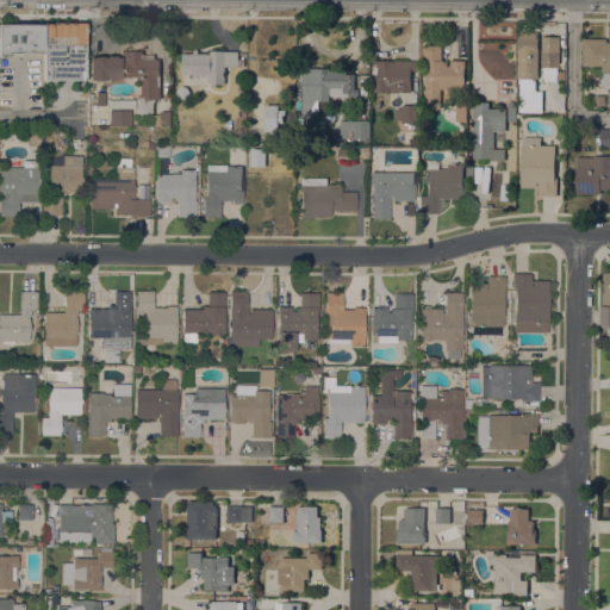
[(43,80),(43,23),(85,23),(85,80),(43,80)]
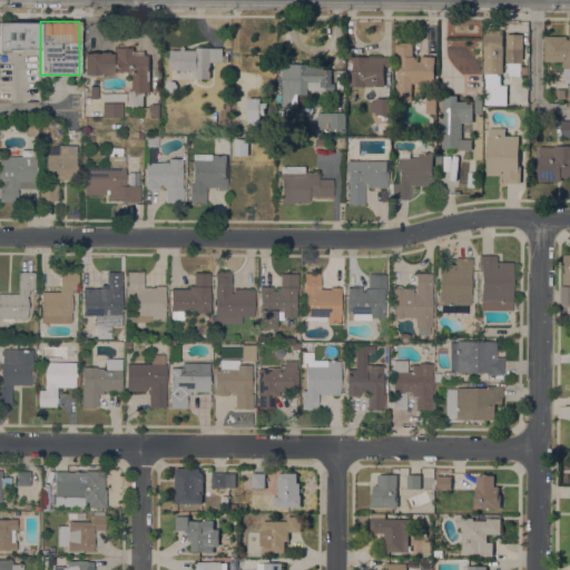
[(0,22),(39,22),(39,49),(21,49),(21,51),(0,51),(0,22)]
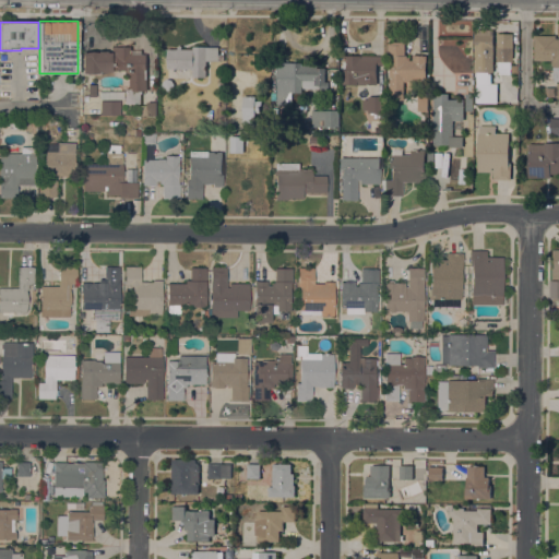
[(474,33),(476,33),(477,28),(491,28),(490,33),(494,33),(494,71),(474,71),(474,60),(474,33)]
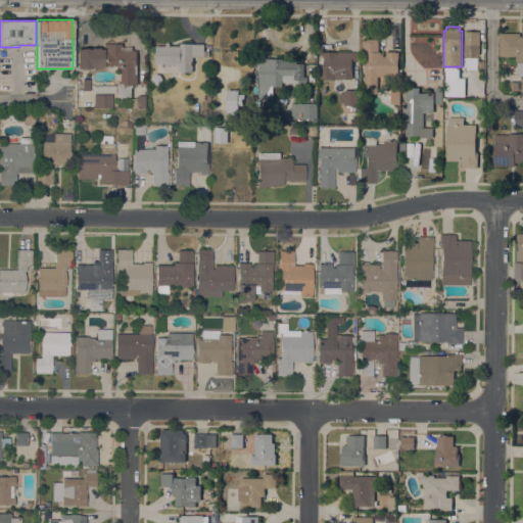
[(479,57),(464,57),(465,31),(479,31),(479,57)]
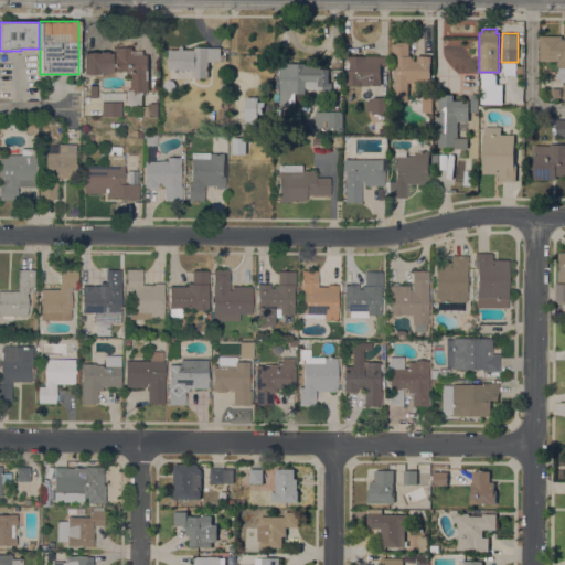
[(562,35),(562,39),(564,39),(564,81),(560,81),(560,65),(557,65),(557,60),(540,60),(540,35),(562,35)]
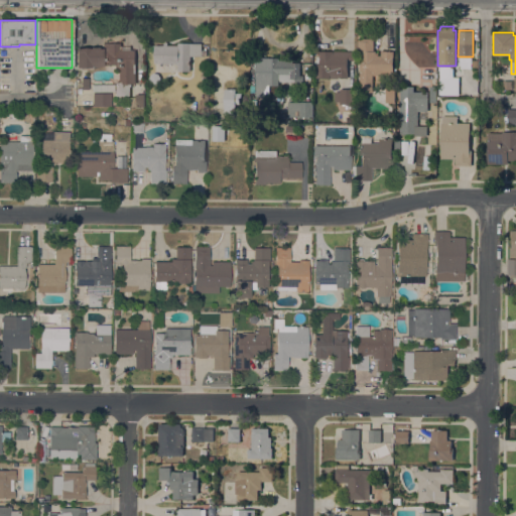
[(373,38),(373,50),(376,50),(376,51),(378,51),(378,54),(381,54),(381,49),(382,49),(382,50),(393,50),(393,57),(393,75),(373,75),(373,92),(360,92),(360,53),(358,53),(358,38),(373,38)]
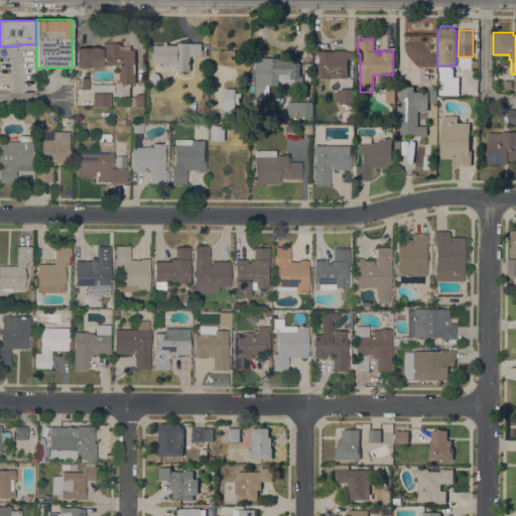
[(76,47),(90,47),(98,46),(98,48),(103,48),(103,42),(121,42),(121,45),(130,45),(130,49),(135,49),(135,83),(131,83),(131,86),(129,86),(129,96),(115,96),(115,81),(118,81),(118,76),(120,76),(119,67),(117,67),(117,65),(104,65),(104,66),(90,66),(90,67),(76,67),(76,47)]
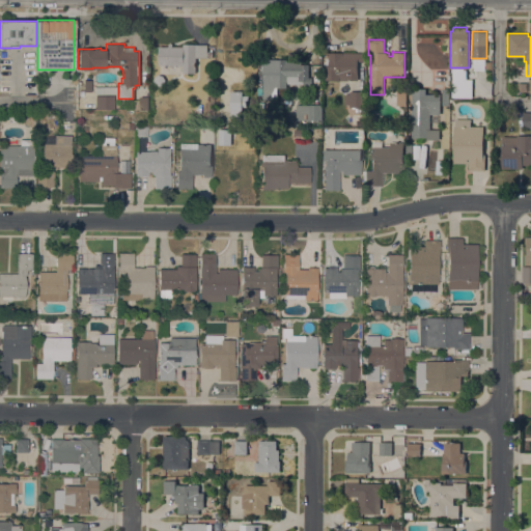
[(183,46),(183,44),(207,44),(206,51),(212,51),(212,57),(196,57),(196,71),(184,71),(184,65),(159,64),(159,46),(183,46)]
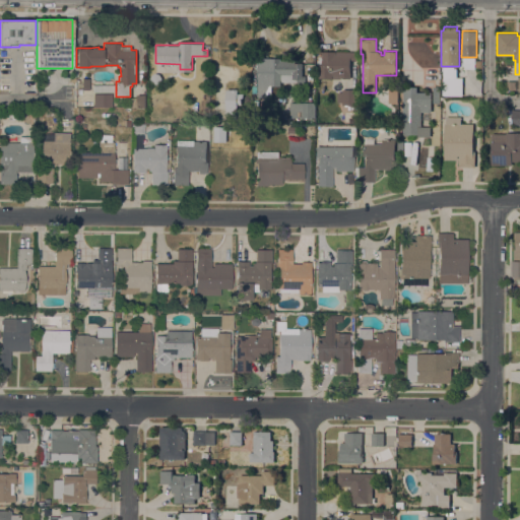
[(356,51),(356,60),(350,60),(350,72),(350,78),(347,78),(340,77),(340,78),(331,78),(323,78),(318,78),(318,64),(322,64),(322,55),(322,51),(356,51)]
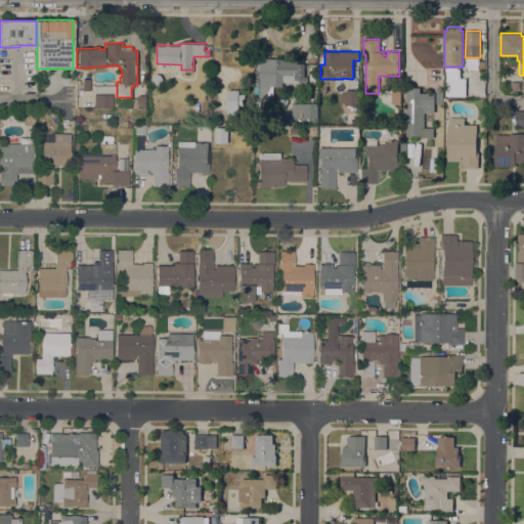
[(282,58),(282,60),(298,60),(298,63),(304,63),(304,76),(308,76),(308,84),(299,84),(299,82),(284,82),(284,81),(282,81),(282,86),(273,86),(273,97),(260,97),(260,58),(282,58)]
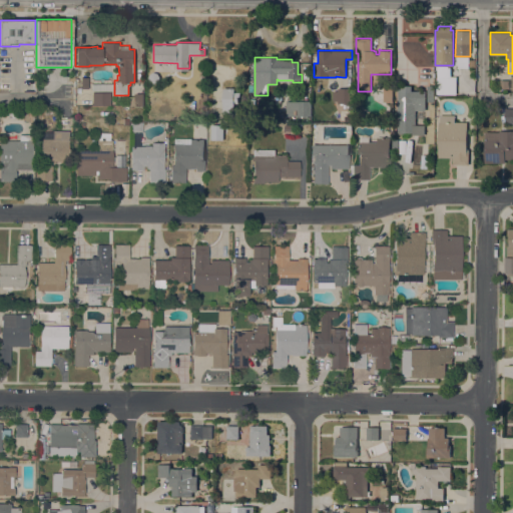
[(88,88),(80,88),(80,77),(88,77),(88,88)]
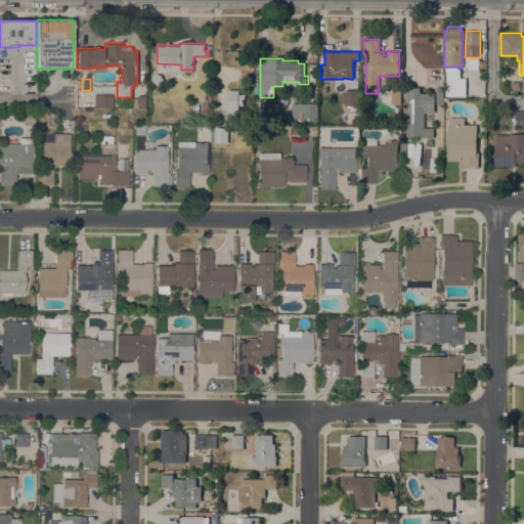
[(520,81),(520,90),(511,90),(511,81),(520,81)]
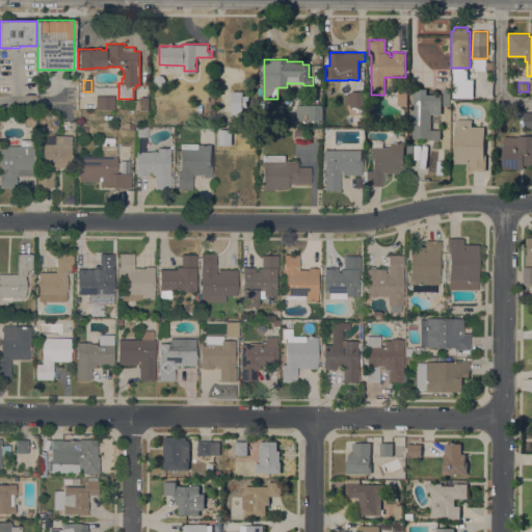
[(117,86),(117,95),(95,95),(95,86),(117,86)]
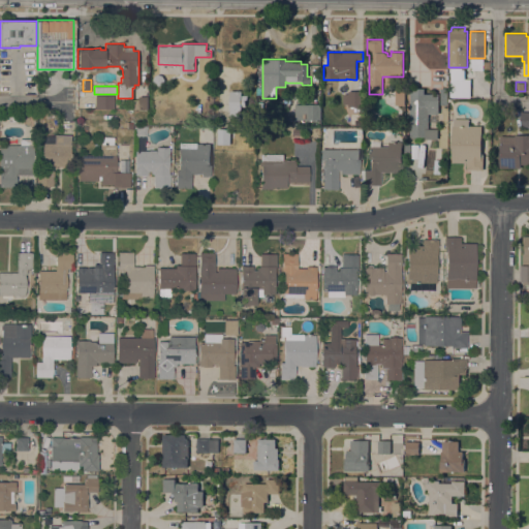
[(395,86),(405,86),(404,104),(395,104),(395,86)]
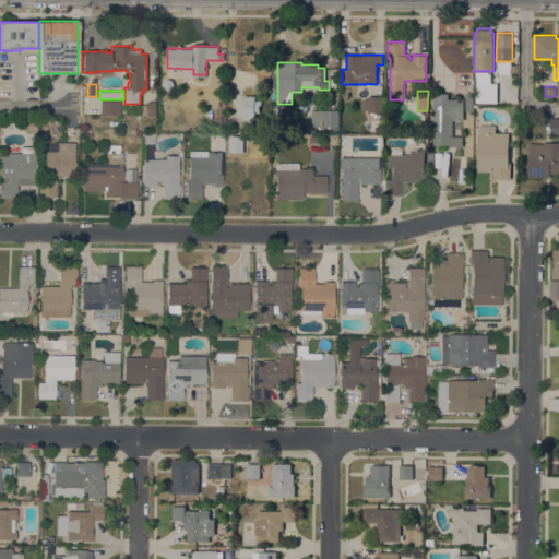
[(432,144),(433,93),(448,93),(448,98),(464,98),(463,120),(452,120),(452,138),(462,138),(462,145),(451,144),(432,144)]
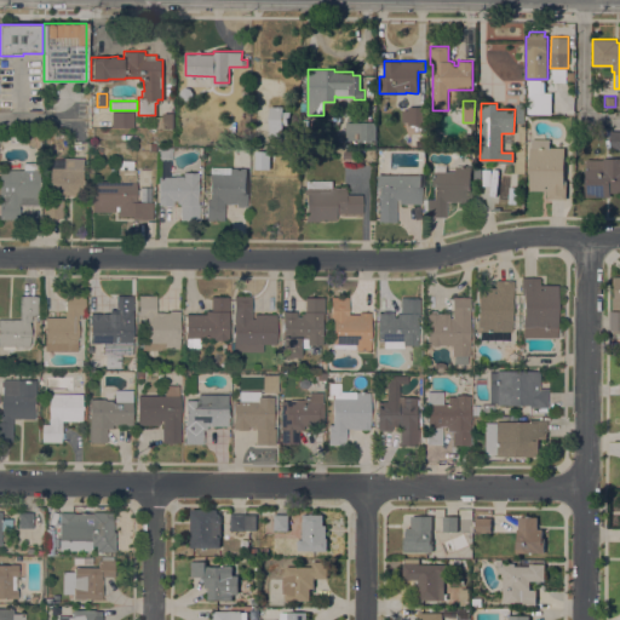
[(270,105),(283,107),(282,110),(288,110),(287,124),(282,124),(282,131),(281,141),(275,141),(275,137),(269,137),(270,105)]
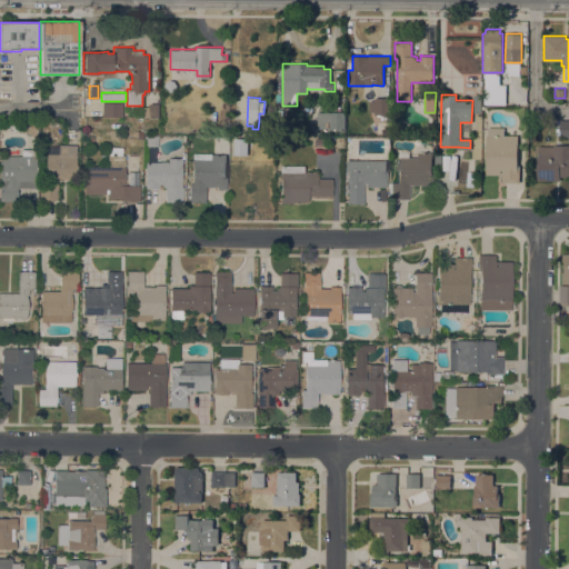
[(369,100),(375,100),(375,97),(390,97),(390,115),(375,115),(375,111),(369,111),(369,100)]
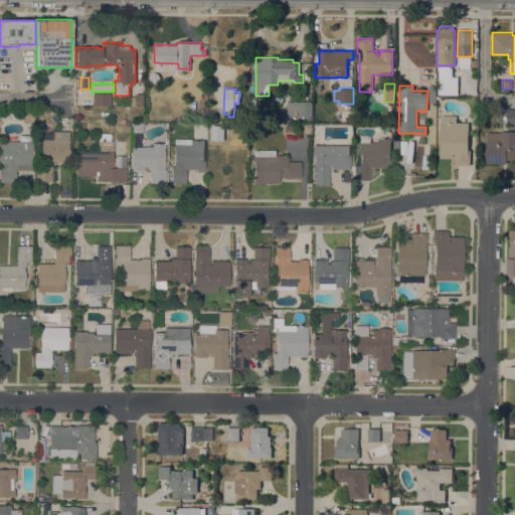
[(111,93),(111,106),(93,106),(93,93),(111,93)]
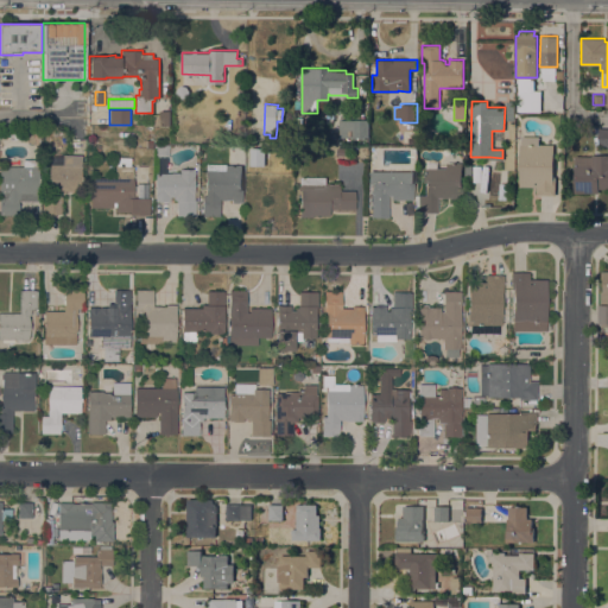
[(169,125),(151,125),(151,114),(159,114),(159,111),(169,111),(169,125)]
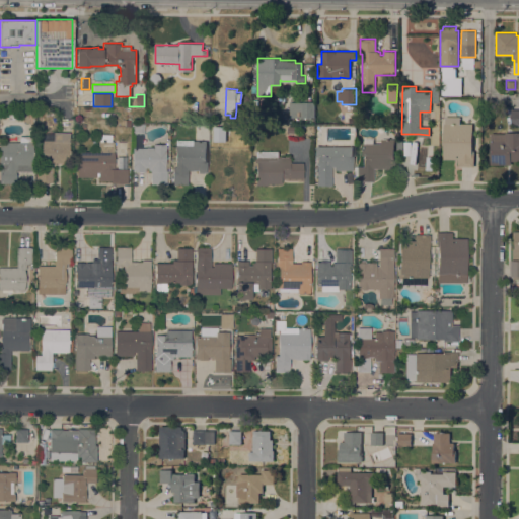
[(314,102),(313,118),(290,118),(290,102),(314,102)]
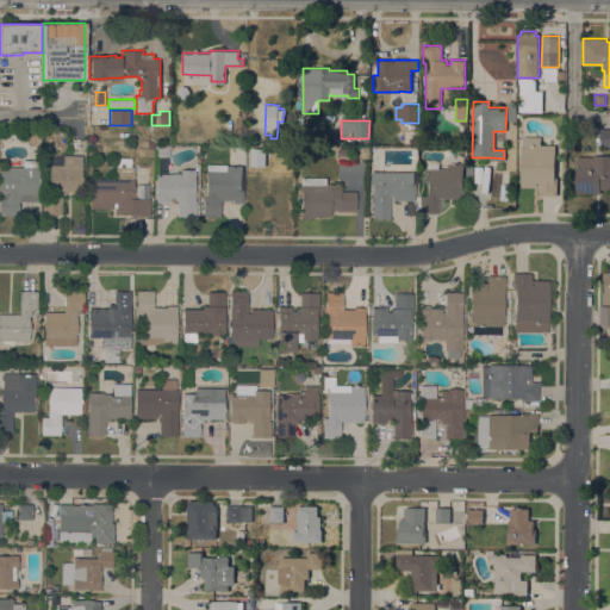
[(609,126),(598,128),(598,145),(609,145),(609,126)]
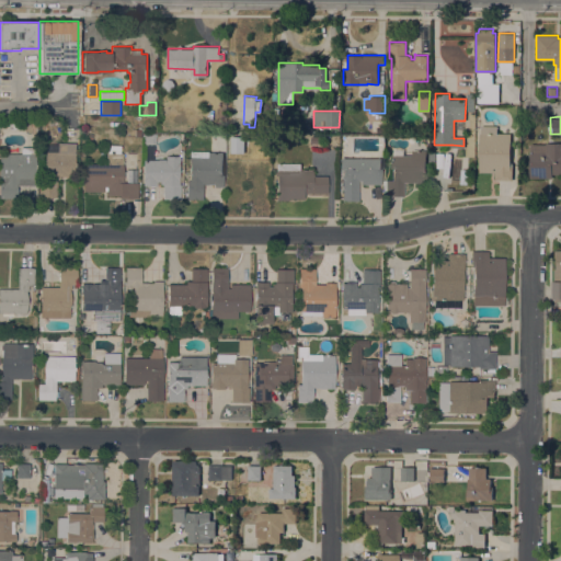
[(479,133),(481,133),(481,126),(496,126),(496,133),(511,133),(511,163),(513,163),(513,180),(495,180),(495,172),(479,171),(479,133)]
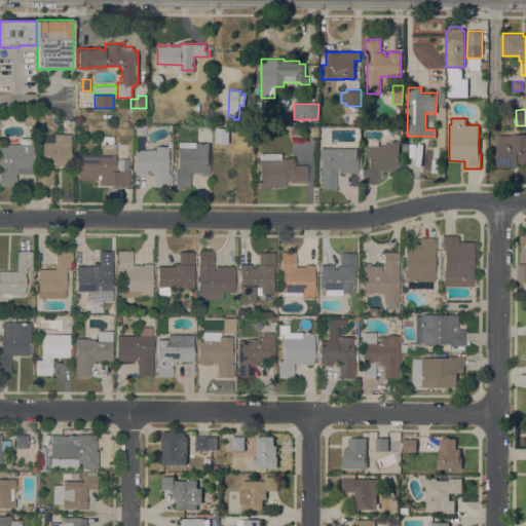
[(145,133),(134,133),(134,124),(145,125),(145,133)]
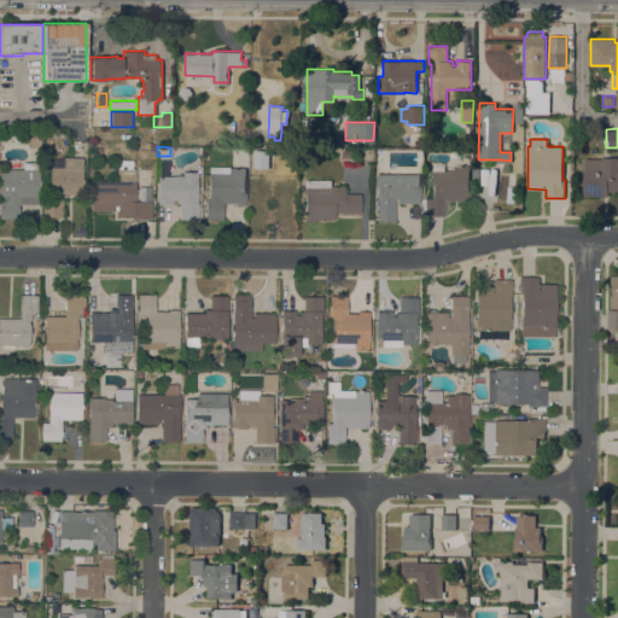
[(269,168),(254,168),(254,150),(269,150),(269,168)]
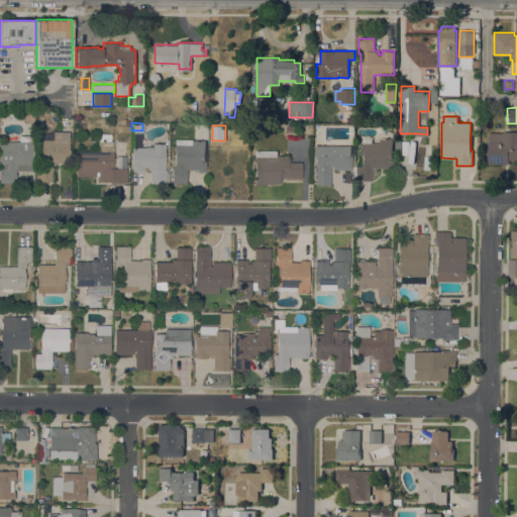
[(36,181),(36,178),(37,178),(37,166),(42,166),(41,150),(42,132),(53,132),(53,131),(69,132),(69,163),(52,162),(52,167),(53,167),(53,182),(36,181)]
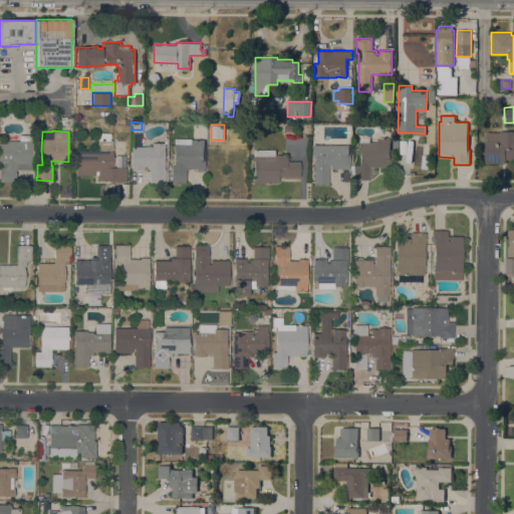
[(485,163),(485,132),(500,132),(500,131),(513,131),(513,160),(505,160),(505,163),(485,163)]
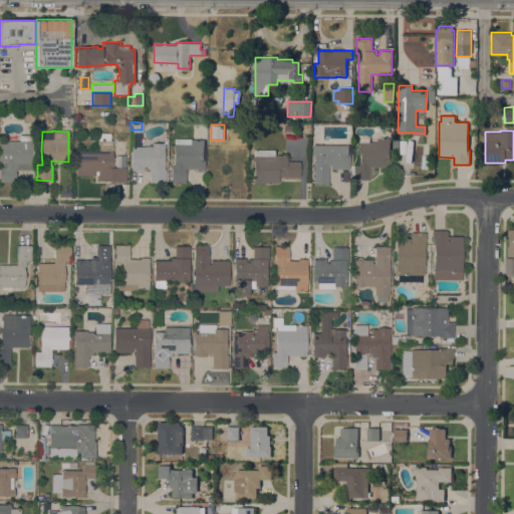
[(0,141),(19,141),(19,135),(33,135),(32,163),(16,163),(16,169),(15,169),(15,174),(18,174),(18,182),(0,182),(0,141)]
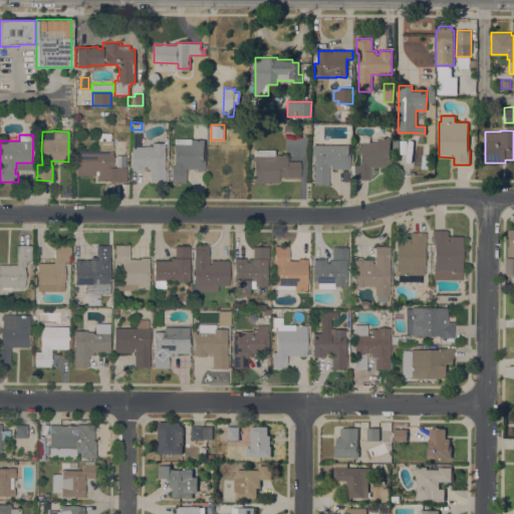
[(359,142),(360,142),(360,136),(369,137),(369,142),(377,142),(377,138),(391,138),(391,169),(380,169),(380,167),(369,167),(369,179),(353,179),(353,165),(359,165),(359,142)]
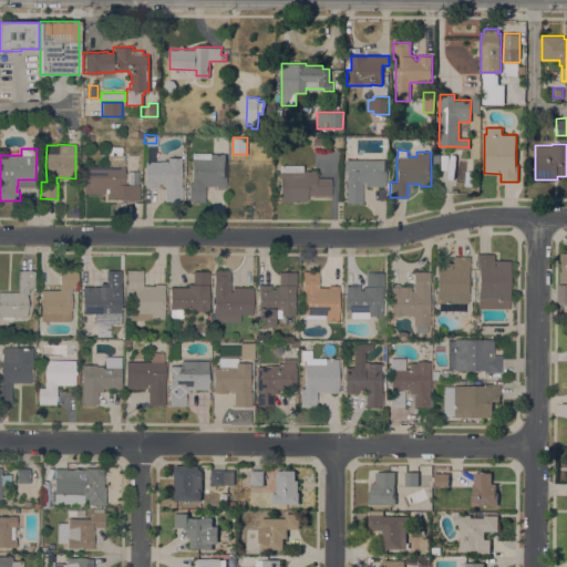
[(212,153),(226,153),(225,188),(216,188),(216,186),(205,186),(205,200),(188,200),(189,182),(192,182),(192,158),(192,152),(212,153)]
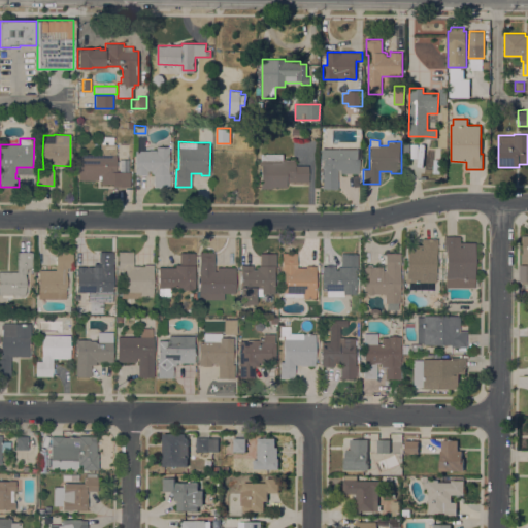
[(116,144),(114,171),(130,171),(129,187),(112,187),(112,184),(100,184),(100,175),(91,175),(91,180),(78,179),(79,154),(100,155),(100,143),(116,144)]
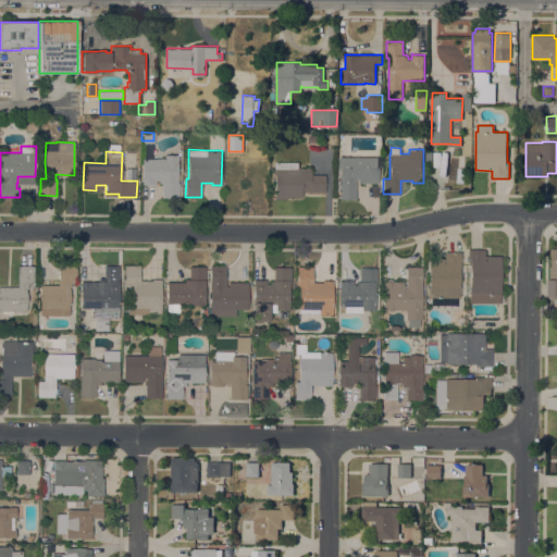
[(157,158),(164,158),(164,155),(177,155),(177,183),(180,183),(180,197),(162,197),(162,184),(161,184),(161,183),(159,183),(159,180),(156,180),(155,185),(145,185),(145,184),(141,184),(141,158),(157,158)]
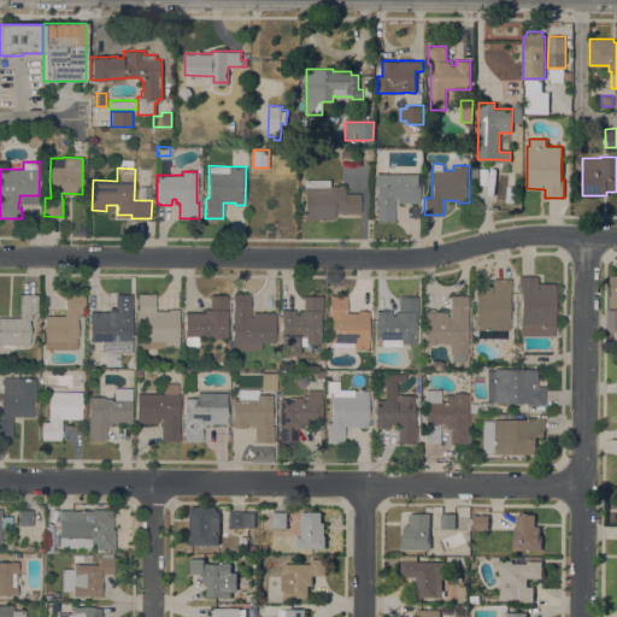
[(376,174),(418,174),(418,203),(397,203),(397,198),(394,198),(394,221),(378,221),(378,219),(376,219),(376,174)]
